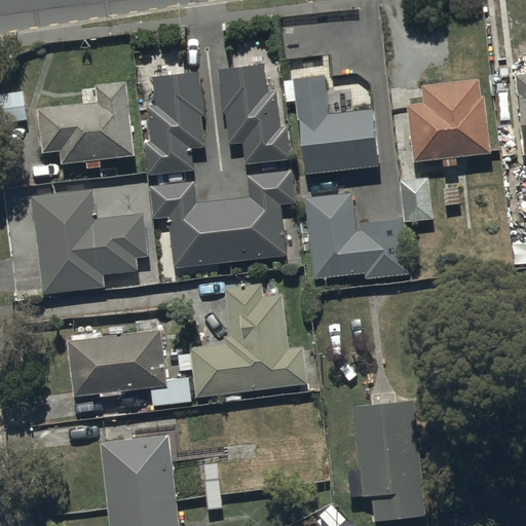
[(266,63),(219,68),(223,112),(227,112),(230,143),(243,141),(246,163),(292,158),(289,124),(282,125),(277,89),(269,90),(266,63)]
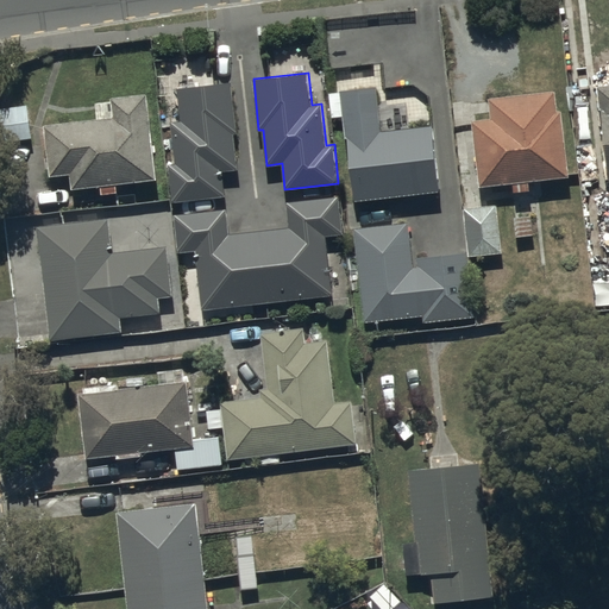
[(238,133),(232,81),(177,87),(181,120),(170,121),(175,162),(168,163),(173,202),(226,196),(224,170),(239,169),(234,133),(238,133)]
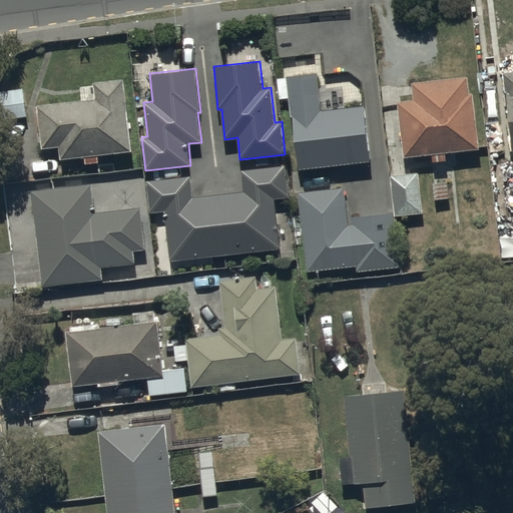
[(512,70),(504,71),(512,148),(512,70)]
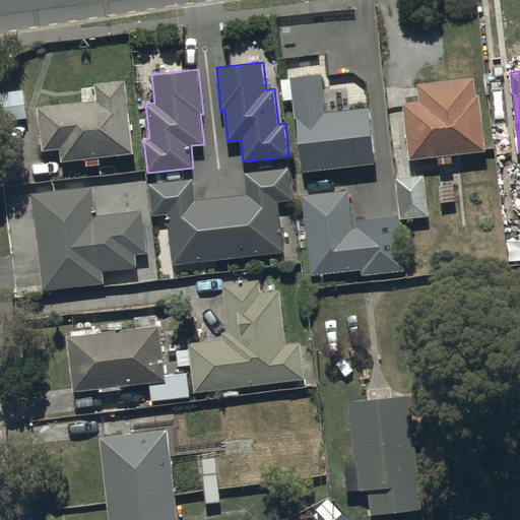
[(326,111),(322,73),(291,76),(291,77),(281,79),(283,100),(293,99),(296,117),(297,117),(303,172),(376,163),(370,106),(326,111)]
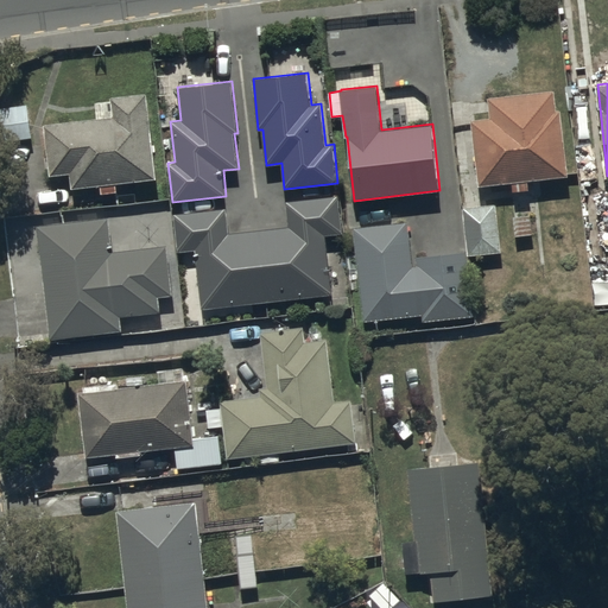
[(557,109),(555,89),(488,96),(491,116),(472,119),(479,187),(512,183),(513,191),(530,190),(529,181),(569,176),(562,109),(557,109)]
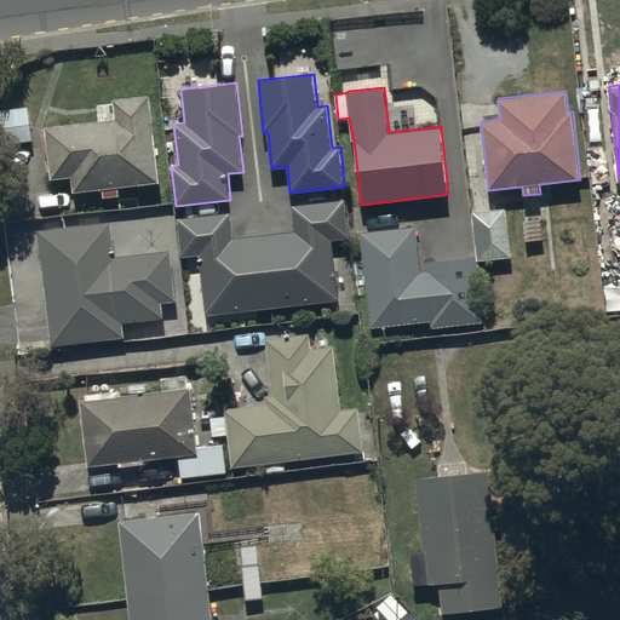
[(98,120),(45,125),(51,178),(72,176),(74,191),(103,189),(104,196),(120,195),(120,187),(161,182),(150,93),(113,97),(114,103),(96,105),(98,120)]
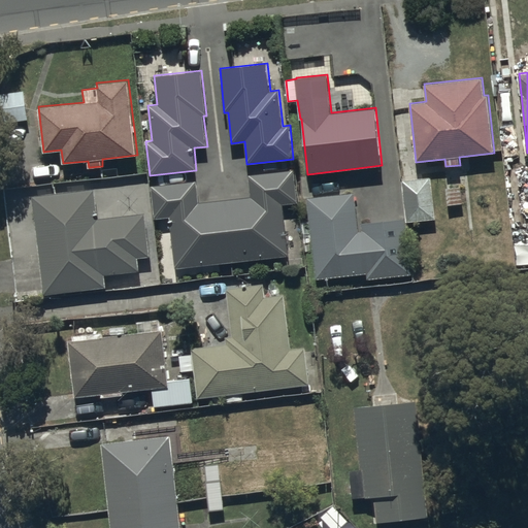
[(28,119),(25,90),(0,93),(0,101),(3,123),(28,119)]
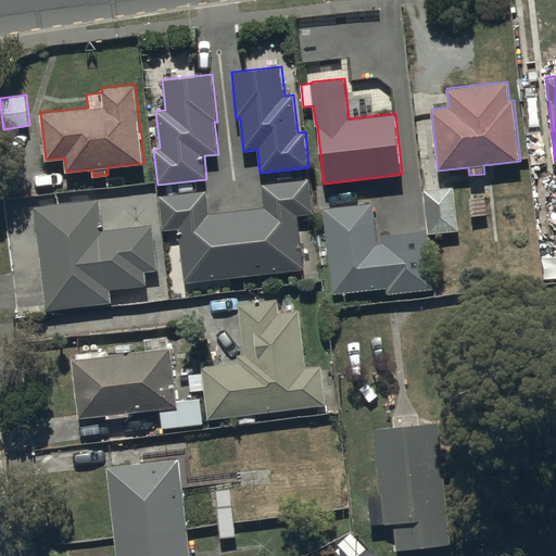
[(264,206),(237,210),(244,276),(304,269),(299,215),(314,213),(311,178),(261,184),(264,206)]
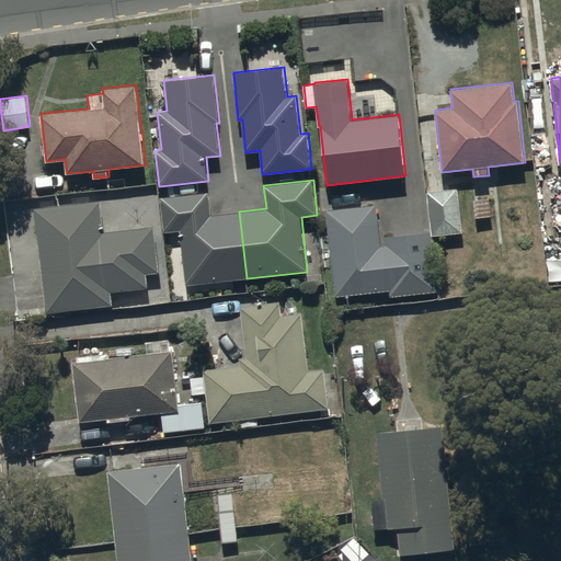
[(464,232),(458,187),(426,191),(432,236),(464,232)]
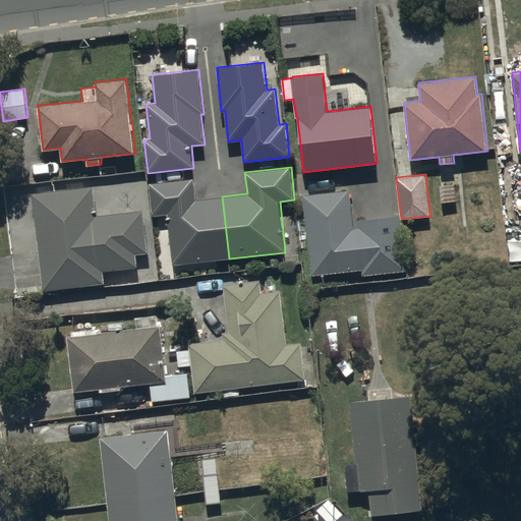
[(173,265),(229,258),(222,196),(197,198),(194,178),(149,183),(153,216),(167,214),(173,265)]
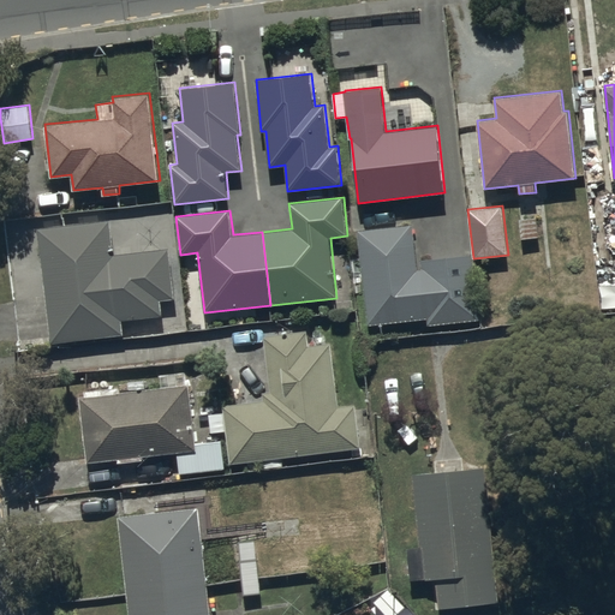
[(111,219),(37,227),(51,344),(125,335),(123,320),(163,315),(162,300),(175,299),(169,248),(114,254),(111,219)]
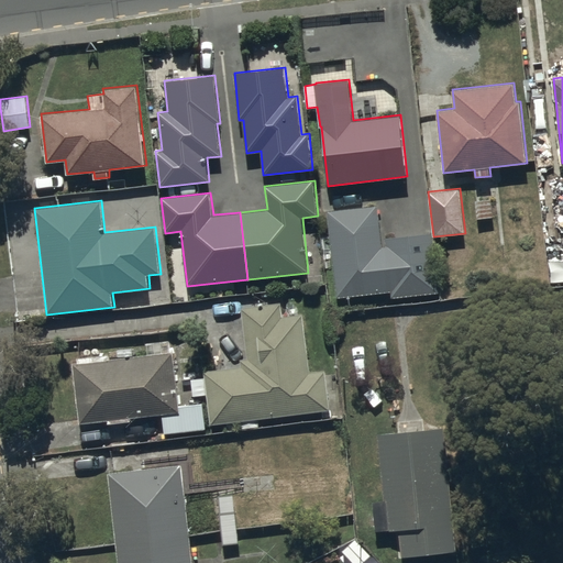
[(378,205),(327,210),(337,297),(392,291),(392,298),(439,293),(432,232),(385,238),(386,245),(384,246),(378,205)]
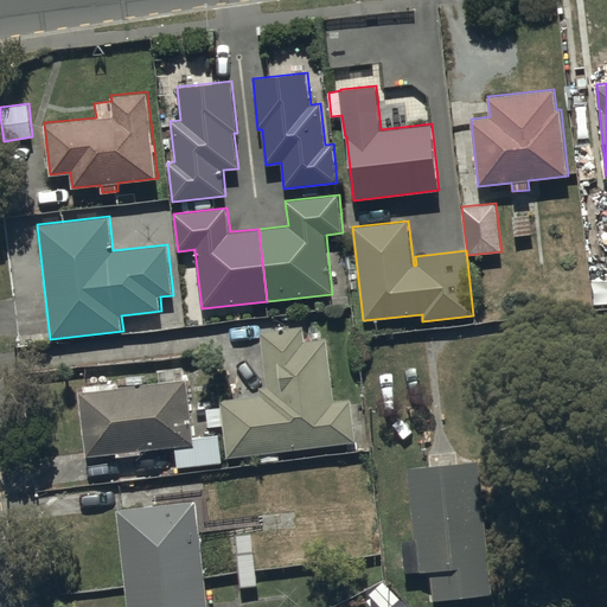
[(279,452),(357,442),(351,398),(334,401),(327,338),(305,340),(304,325),(260,331),(267,385),(260,387),(260,395),(221,400),(222,407),(206,408),(209,427),(223,426),(227,459),(259,454),(260,462),(280,460),(279,452)]
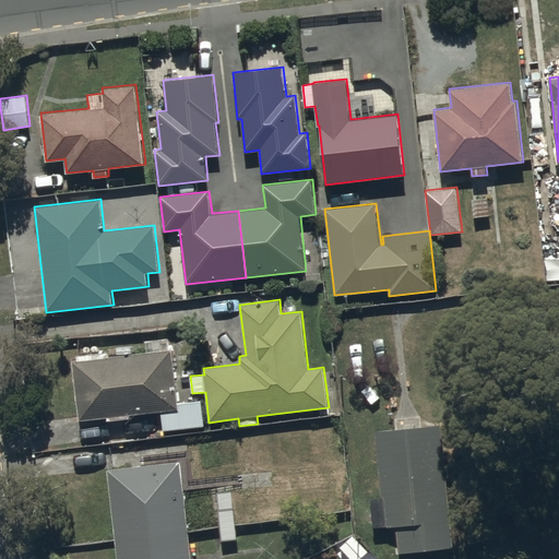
[(78,359),(72,359),(79,420),(108,417),(108,420),(131,418),(130,415),(162,412),(164,430),(204,426),(202,400),(179,403),(173,348),(170,348),(169,337),(145,340),(146,351),(109,355),(109,351),(78,354),(78,359)]
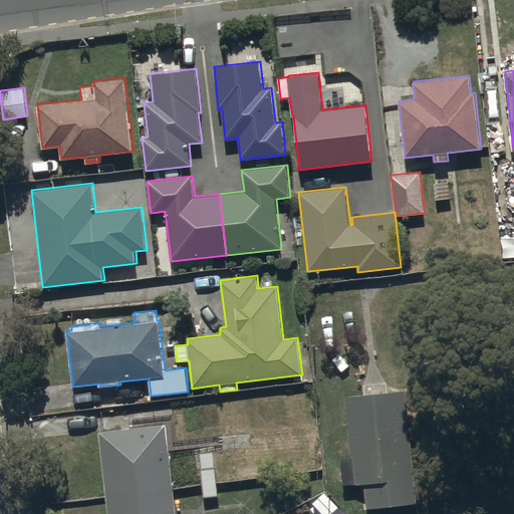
[(418,503),(407,391),(374,394),(347,397),(353,458),(341,459),(344,489),(363,487),(366,508),(418,503)]
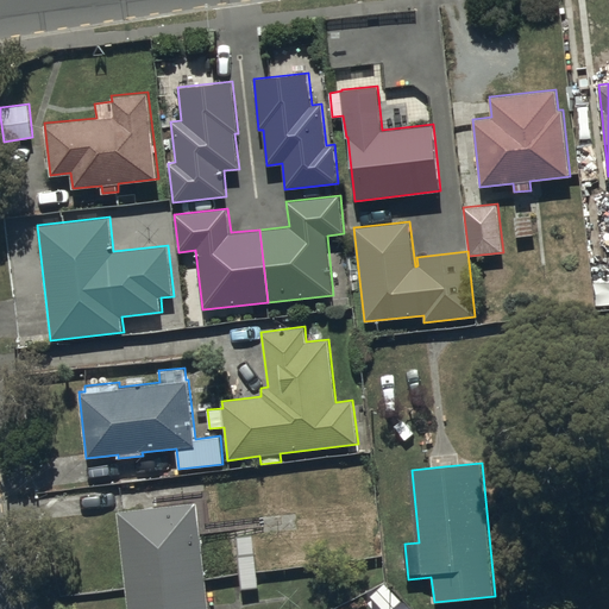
[(209,608),(198,501),(117,510),(127,608),(209,608)]
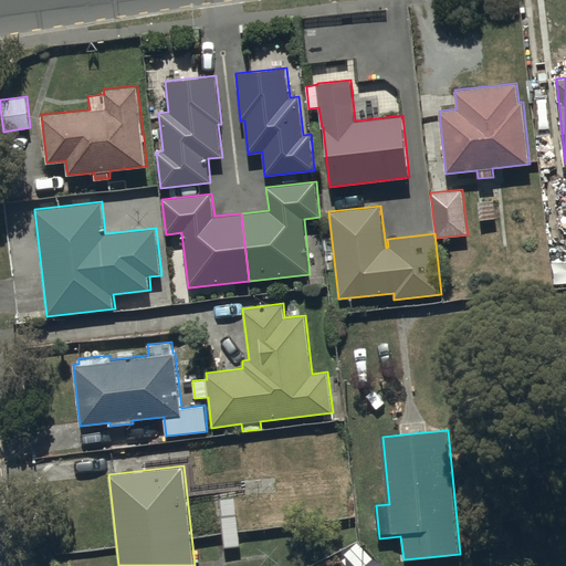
[(345,554),(355,565),(365,565),(374,558),(358,542),(345,554)]
